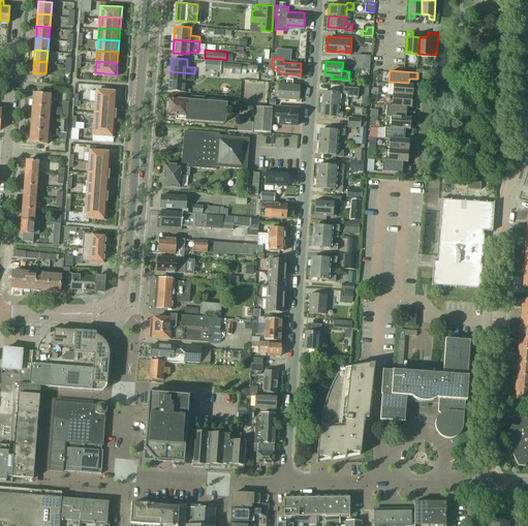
[(194,79),(194,73),(171,71),(169,88),(185,89),(186,78),(194,79)]
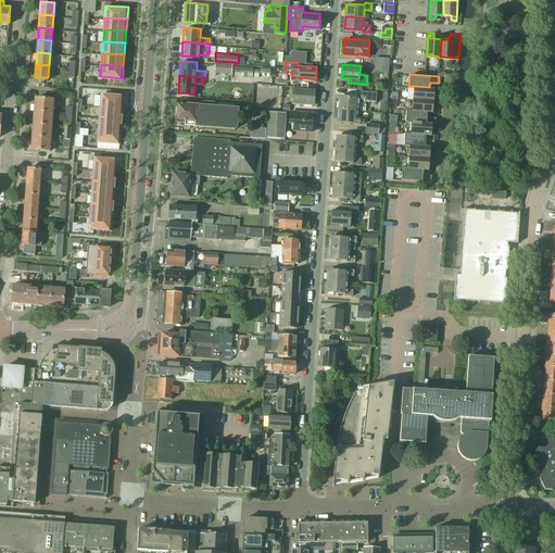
[(315,88),(293,86),(292,101),(314,103),(315,88)]
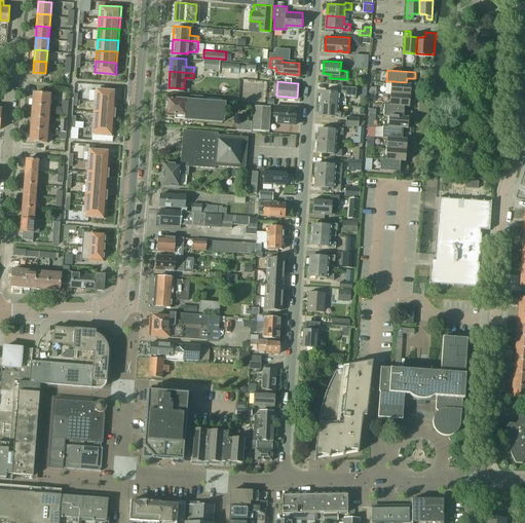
[(391,81),(390,92),(411,94),(411,82),(406,82),(391,81)]
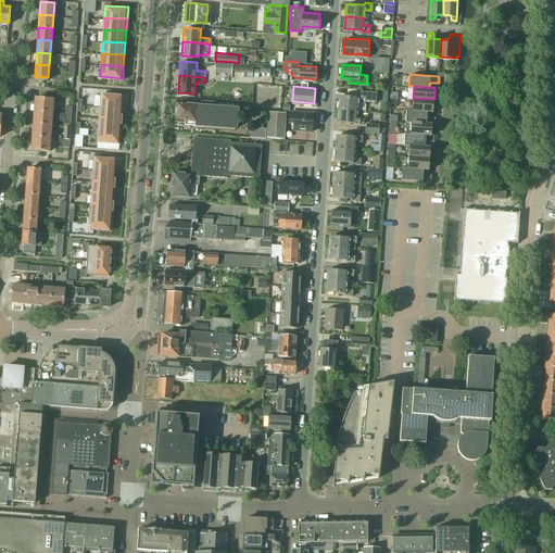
[(340,95),(339,108),(358,109),(365,109),(365,99),(377,100),(378,90),(362,89),(362,96),(340,95)]
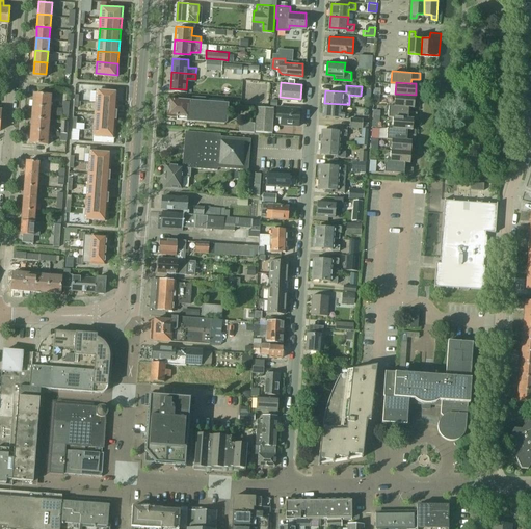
[(97,87),(96,100),(117,101),(117,89),(97,87)]
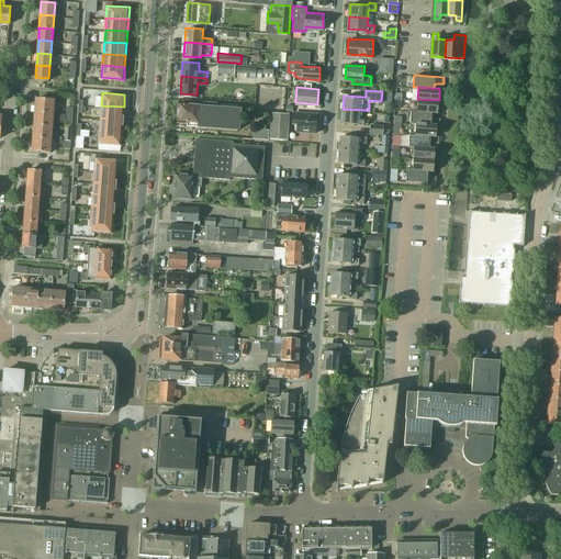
[(36,97),(35,110),(54,111),(55,99),(36,97)]
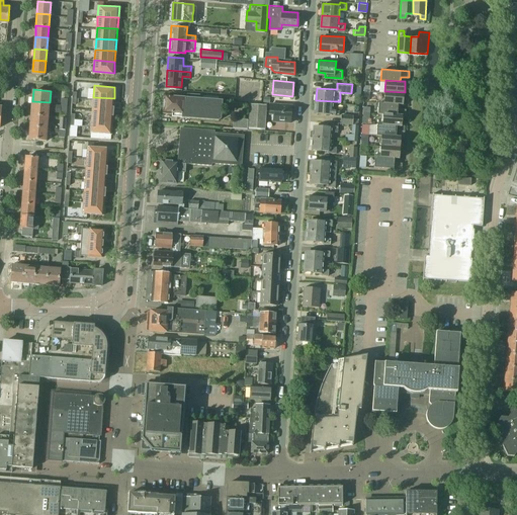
[(384,91),(384,101),(399,102),(399,103),(404,103),(405,92),(384,91)]
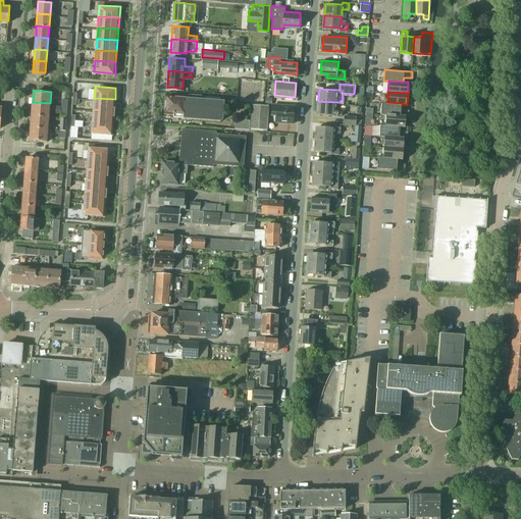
[(167,95),(166,111),(185,113),(185,116),(221,119),(223,117),(224,106),(224,95),(190,93),(189,97),(167,95)]
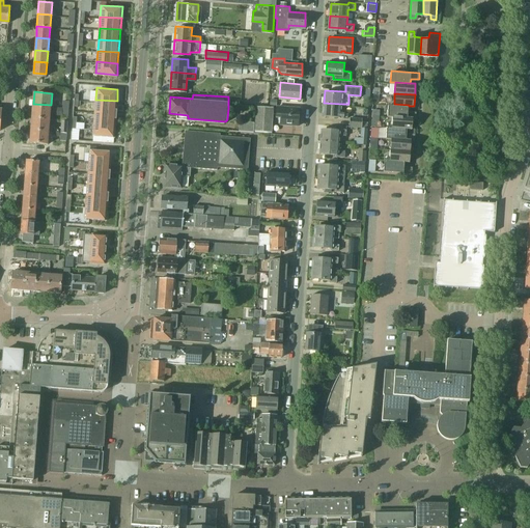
[(95,100),(95,111),(116,112),(117,101),(95,100)]
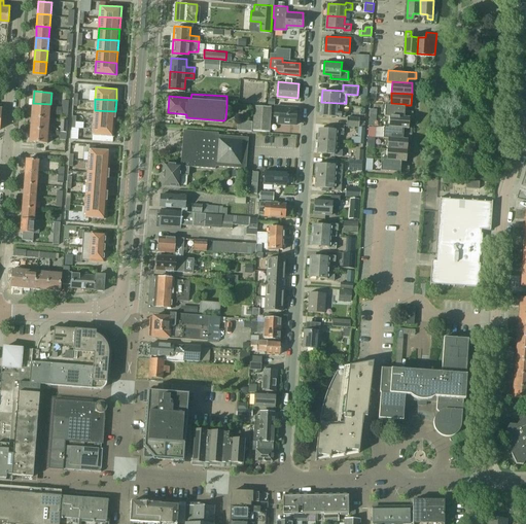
[(339,109),(340,103),(321,102),(321,113),(345,115),(345,110),(339,109)]
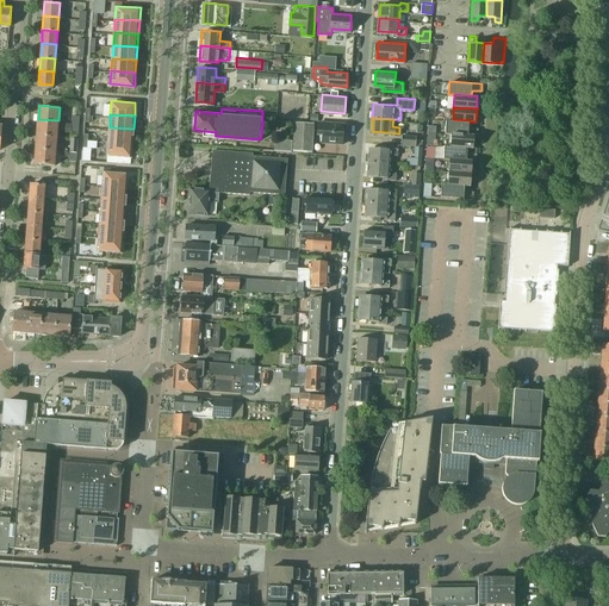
[(38,119),(37,133),(57,135),(58,120),(38,119)]
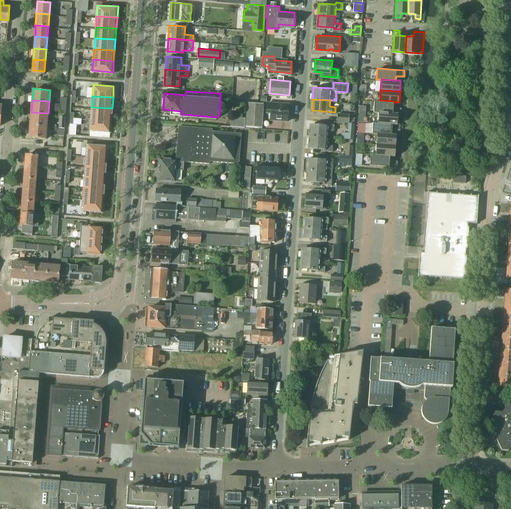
[(375,100),(374,111),(379,111),(398,112),(398,113),(401,113),(402,107),(394,106),(394,102),(394,101),(380,100),(375,100)]
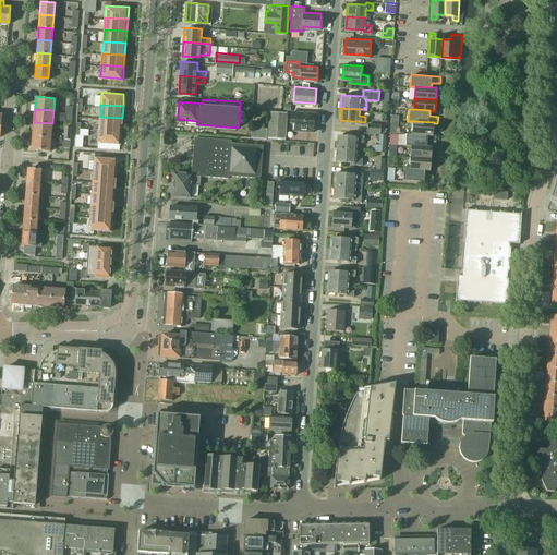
[(269,110),(268,136),(286,137),(287,111),(269,110)]
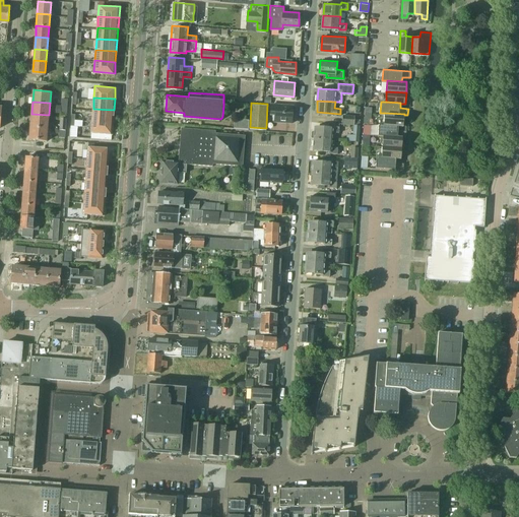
[(270,114),(275,115),(275,120),(292,121),(294,104),(271,103),(270,114)]
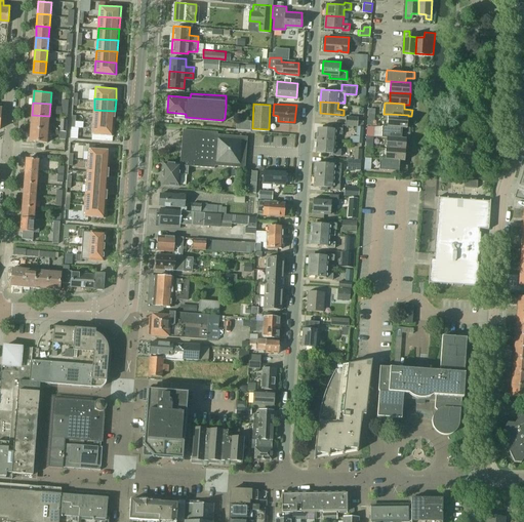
[(94,110),(93,121),(114,122),(115,111),(94,110)]
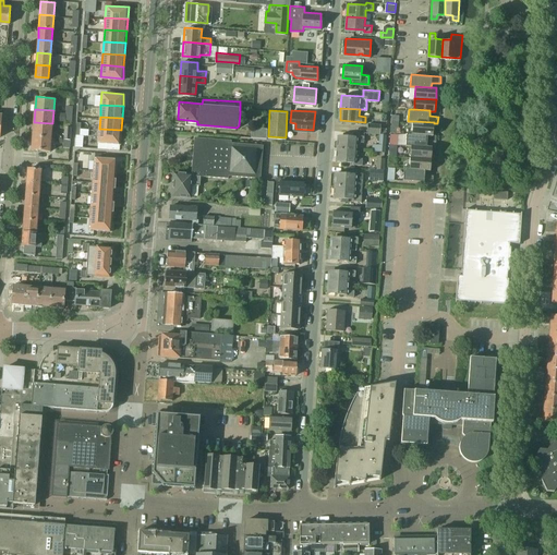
[(368,121),(367,131),(380,131),(382,122),(368,121)]
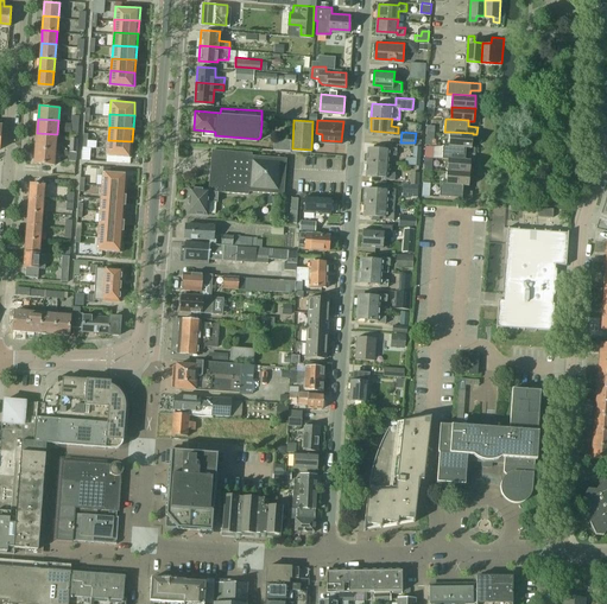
[(449,144),(472,146),(473,134),(473,133),(450,132),(449,144)]
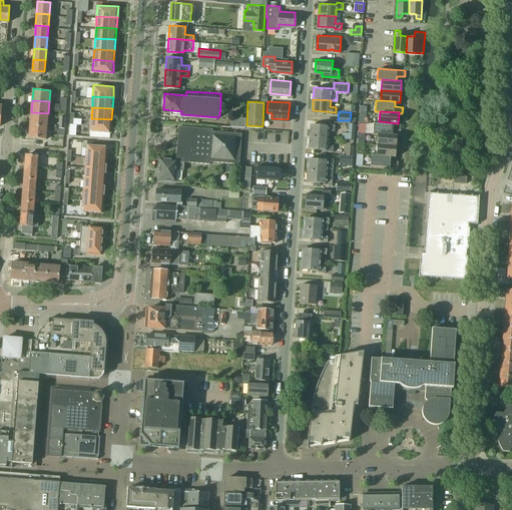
[(31,112),(30,124),(47,125),(48,113),(31,112)]
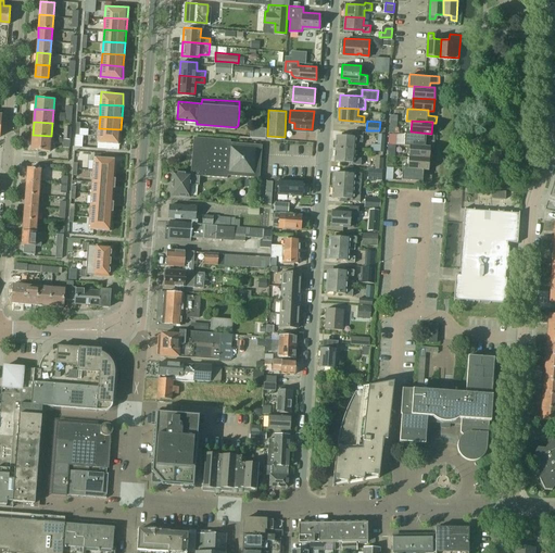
[(251,128),(251,134),(251,136),(266,137),(267,127),(266,127),(266,126),(254,126),(251,128)]
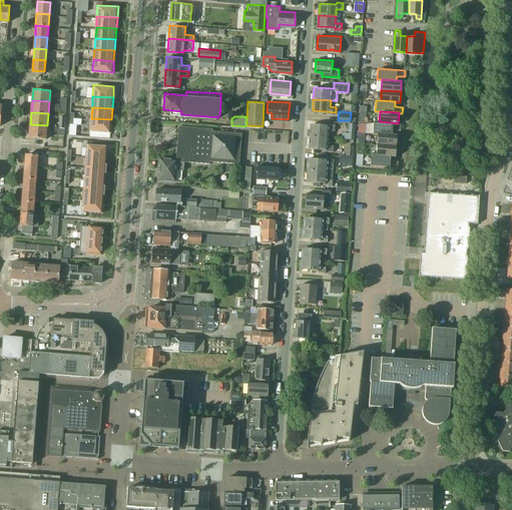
[(91,118),(90,129),(110,131),(111,119),(91,118)]
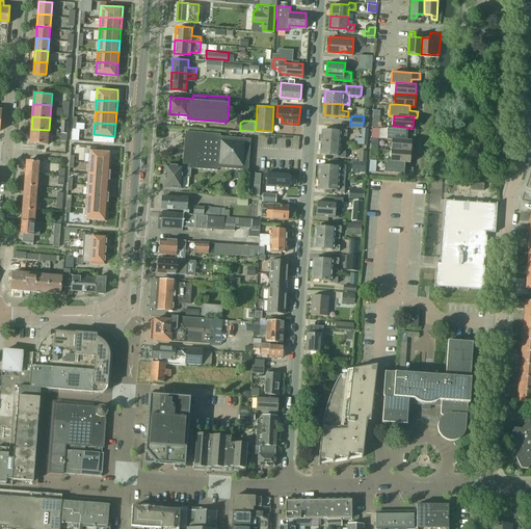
[(388,126),(387,137),(392,137),(407,138),(407,134),(416,134),(416,128),(413,128),(393,126),(388,126)]
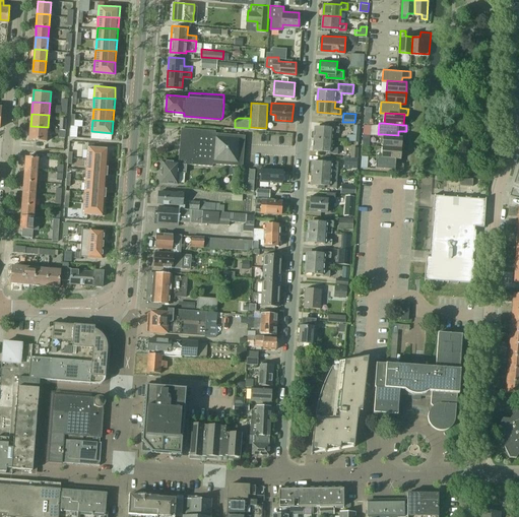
[(316,125),(315,136),(332,138),(333,130),(339,131),(340,125),(332,124),(332,126),(316,125)]
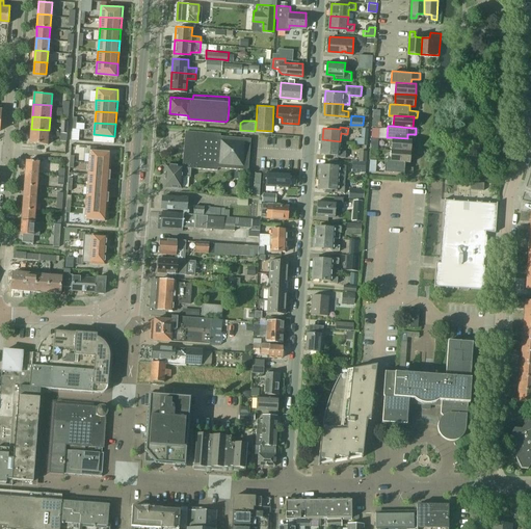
[(48,142),(49,130),(31,129),(30,141),(48,142)]
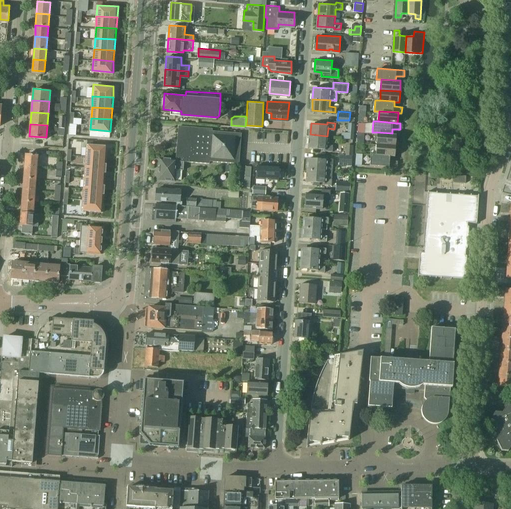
[(157,172),(157,174),(159,176),(159,178),(175,179),(176,168),(184,169),(184,160),(210,162),(210,159),(239,162),(241,131),(212,129),(213,127),(179,124),(176,159),(160,158),(160,159),(158,160),(158,163),(160,164),(159,171),(157,172)]
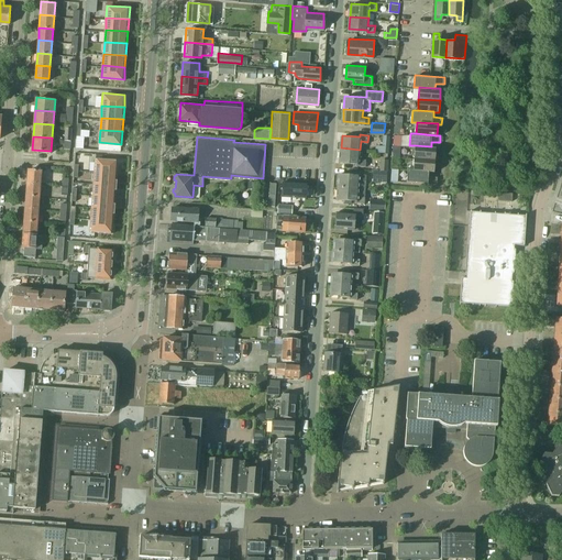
[(415,145),(415,157),(436,158),(437,146),(431,146),(415,145)]
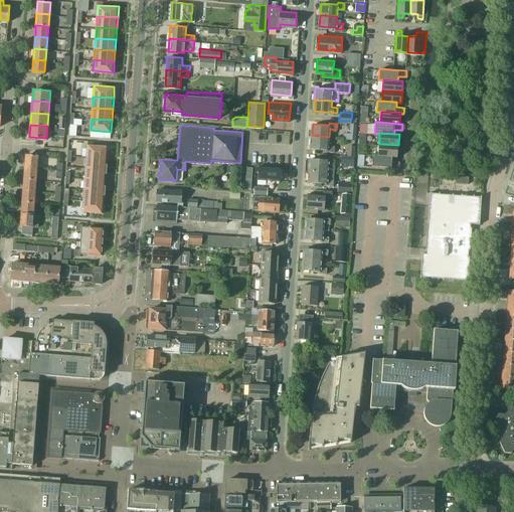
[(329,143),(329,137),(312,135),(311,146),(328,148),(328,149),(335,150),(335,144),(329,143)]
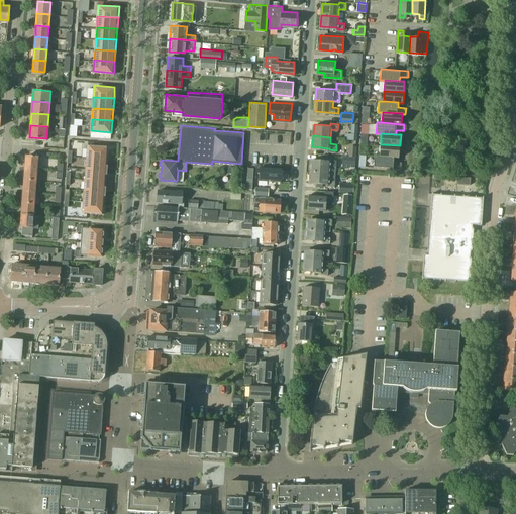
[(88,144),(87,157),(108,158),(108,146),(88,144)]
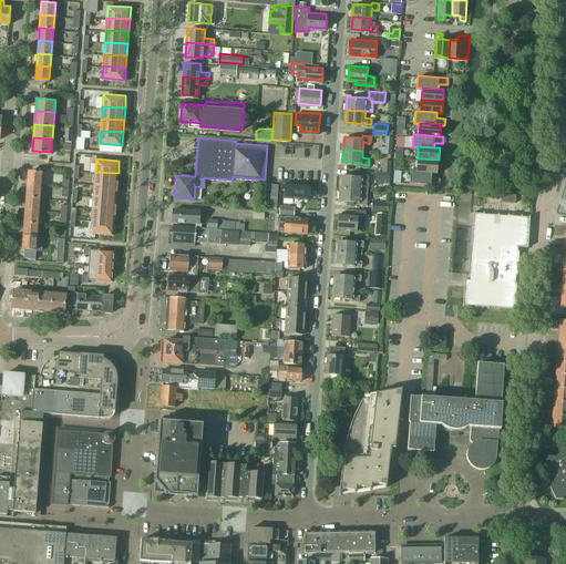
[(418,159),(417,170),(432,171),(432,172),(438,172),(439,160),(418,159)]
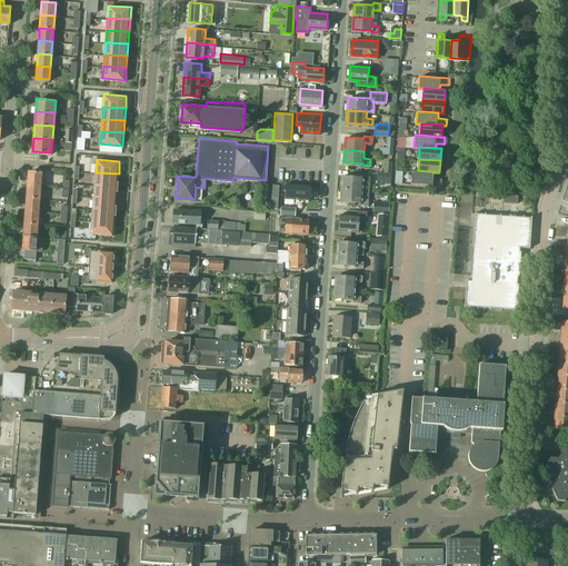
[(29,170),(28,184),(41,185),(42,171),(29,170)]
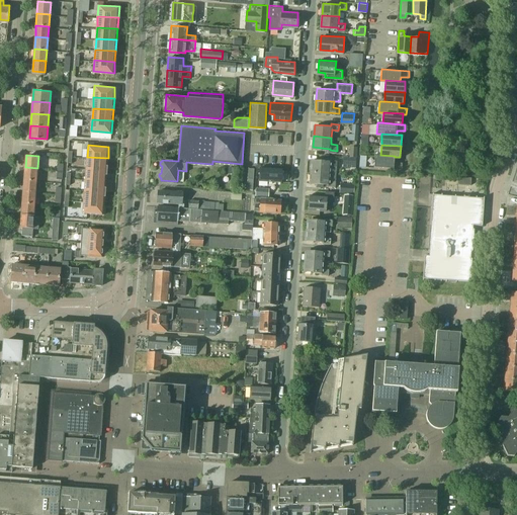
[(375,155),(374,166),(402,168),(403,162),(395,161),(395,157),(395,156),(380,155),(375,155)]
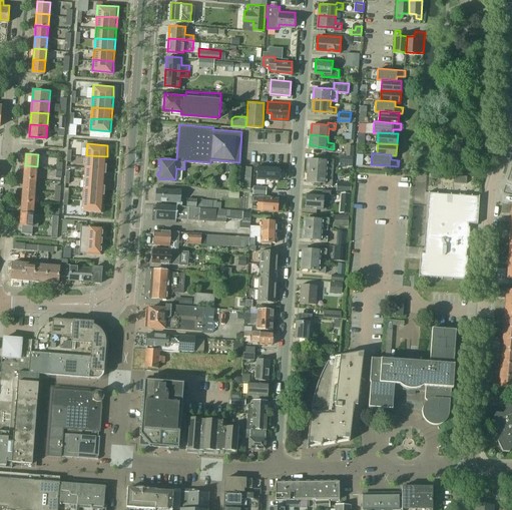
[(341,154),(341,163),(352,164),(353,164),(354,155),(353,154),(341,154)]
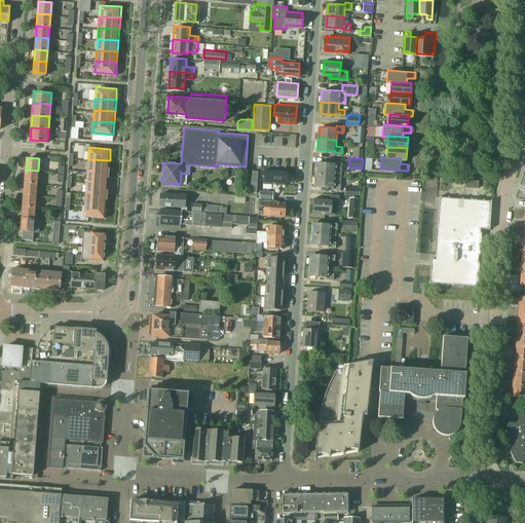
[(88,159),(87,171),(109,172),(110,160),(88,159)]
